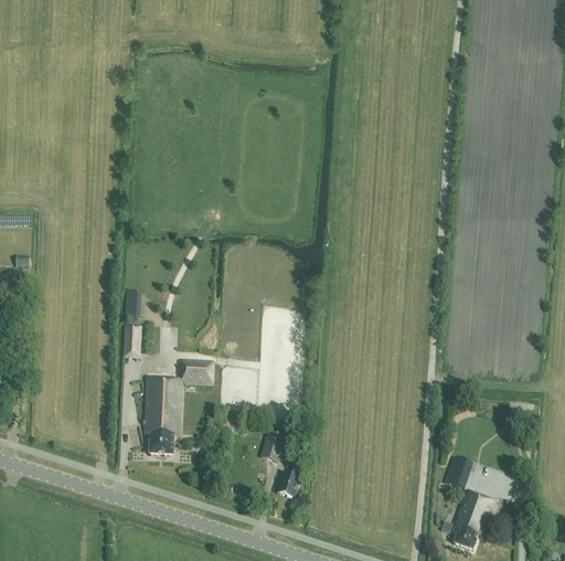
[(29,266),(30,253),(22,252),(21,265),(29,266)]
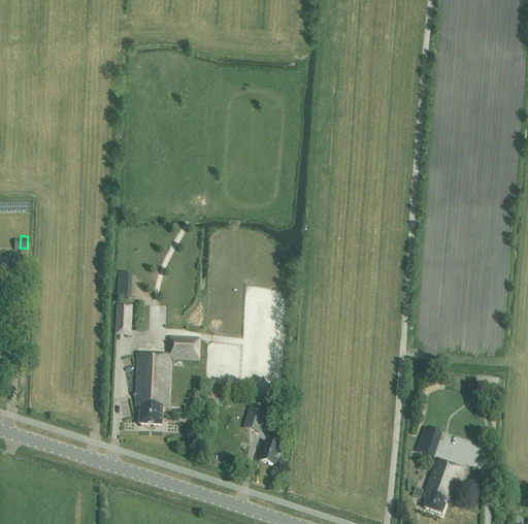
[(117,295),(131,295),(132,271),(118,270),(117,295)]
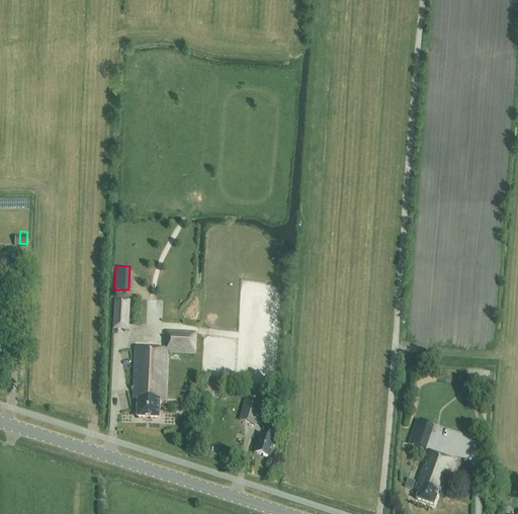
[(128,327),(131,295),(114,294),(112,326),(128,327)]
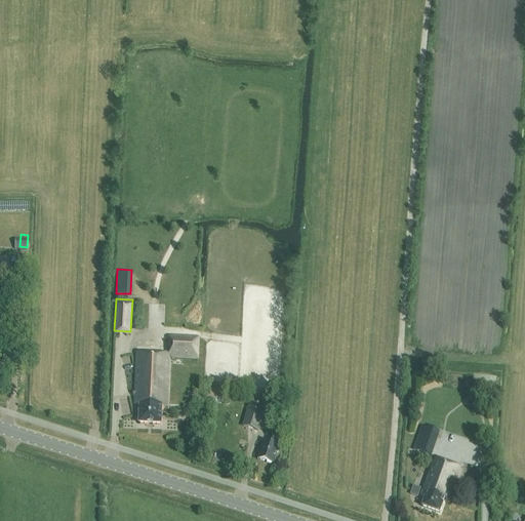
[(198,355),(199,334),(169,332),(169,351),(136,350),(134,401),(140,401),(139,421),(161,421),(162,402),(167,402),(169,354),(198,355)]
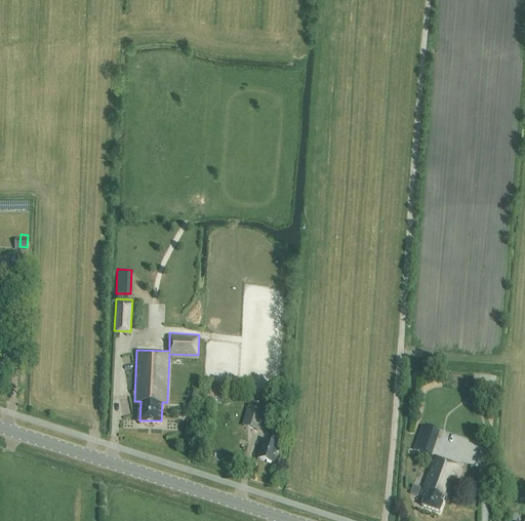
[(214,386),(205,384),(203,395),(212,396),(214,386)]
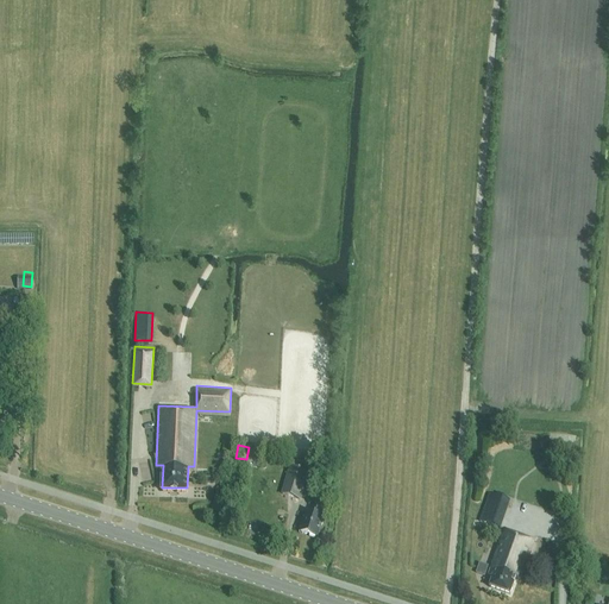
[(301,496),(309,469),(289,463),(281,490),(301,496)]
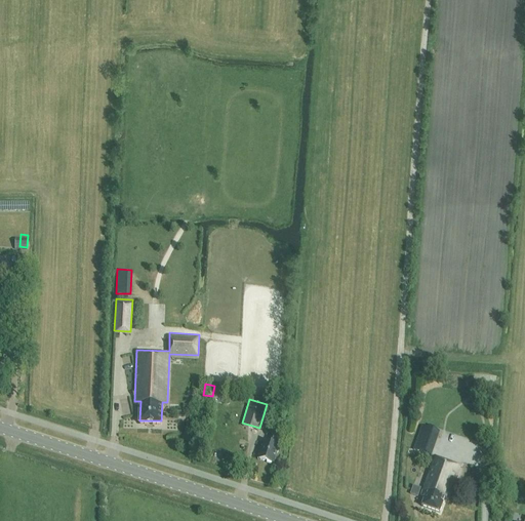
[(430,452),(438,428),(422,423),(414,446),(430,452)]
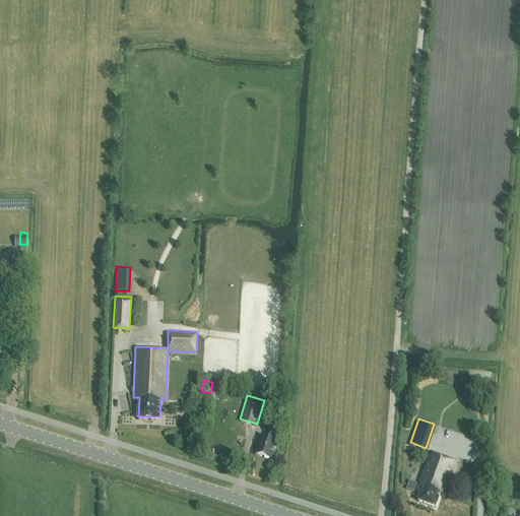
[(270,455),(276,439),(271,438),(274,429),(268,427),(265,436),(262,435),(260,439),(258,443),(255,450),(270,455)]
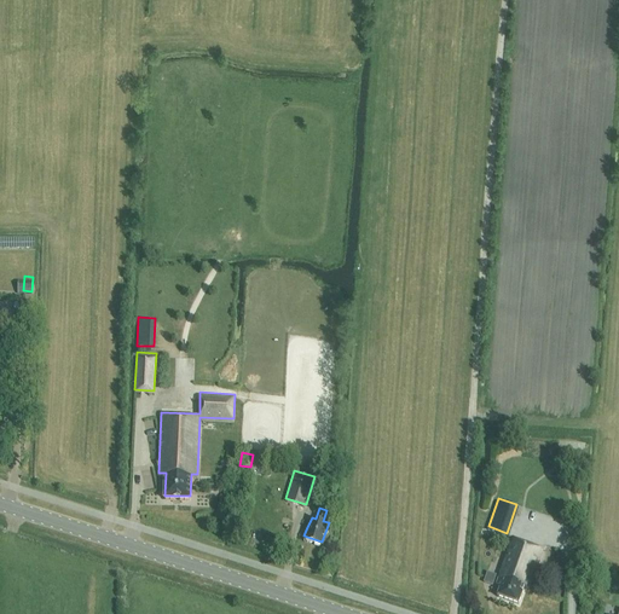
[(501,581),(497,592),(519,600),(525,584),(528,585),(543,546),(532,543),(533,542),(513,534),(497,580),(501,581)]
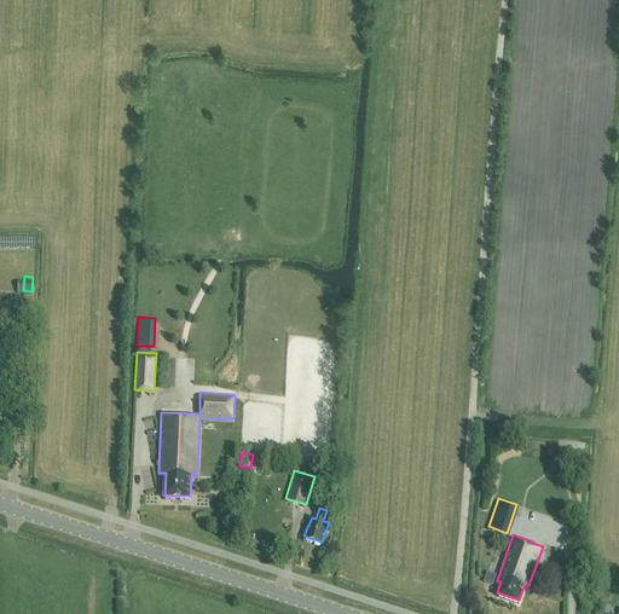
[(487,568),(484,578),(493,581),(497,572),(487,568)]
